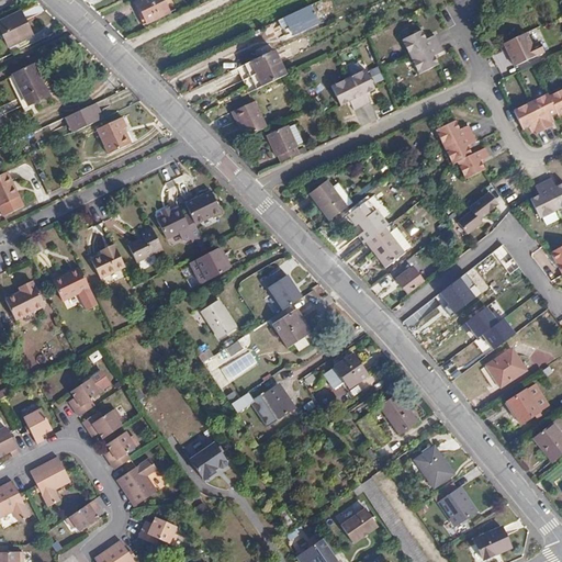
[(142,10),(146,20),(148,24),(169,13),(163,0),(138,0),(133,3),(137,12),(142,10)]
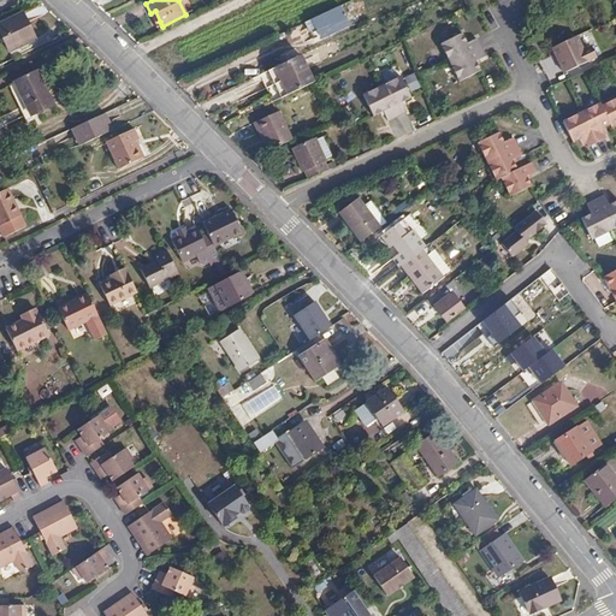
[(342,5),(315,17),(324,34),(350,22),(342,5)]
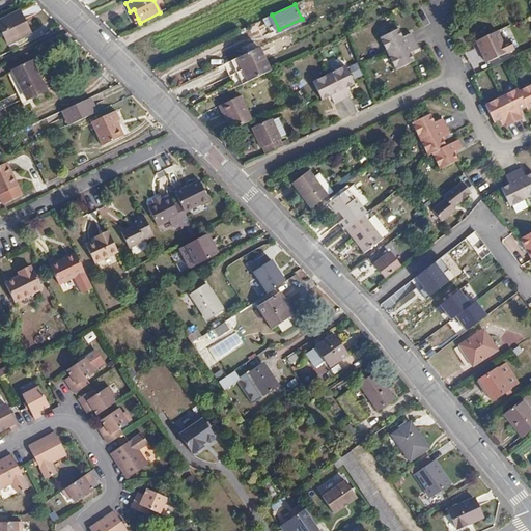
[(133,20),(138,19),(134,9),(130,11),(133,20)]
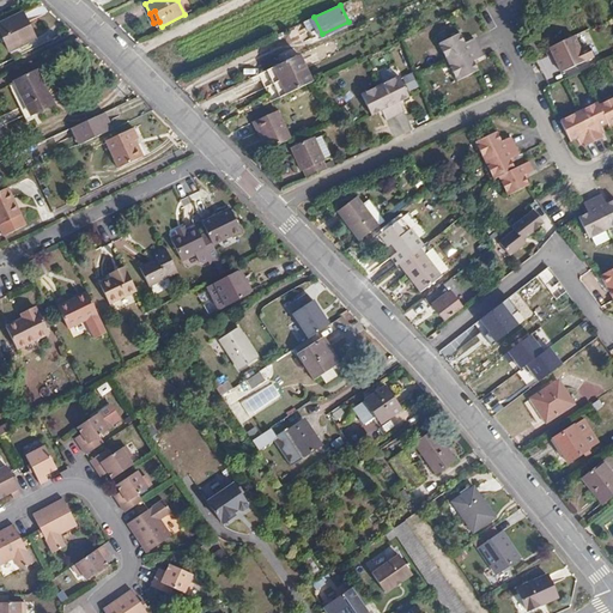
[(36,41),(23,14),(0,24),(0,31),(11,53),(36,41)]
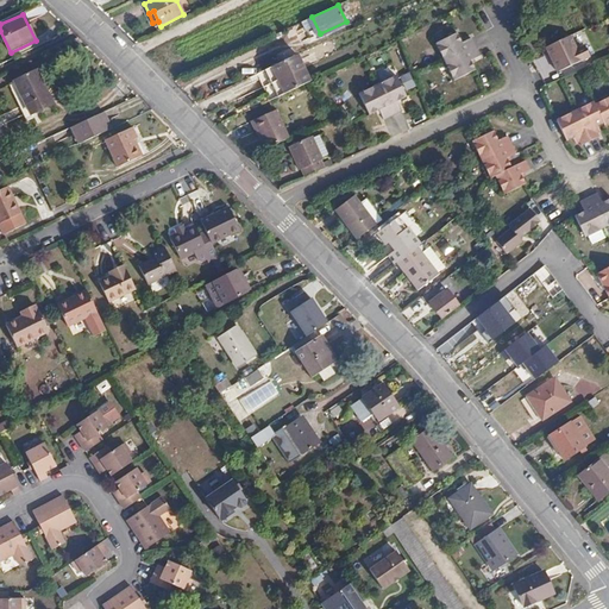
[(459,33),(438,43),(456,80),(477,69),(472,60),(482,55),(473,37),(464,42),(459,33)]
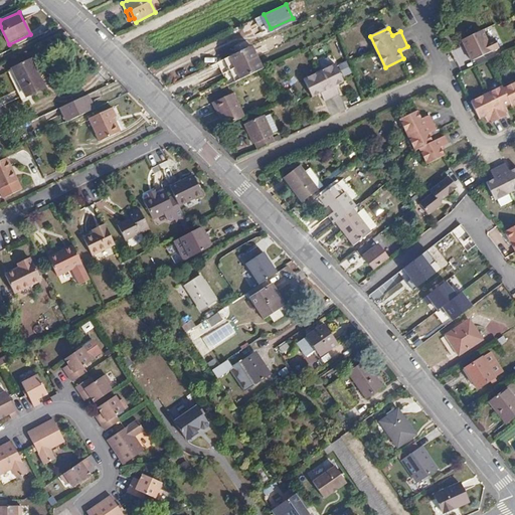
[(448,47),(456,43),(450,31),(442,34),(448,47)]
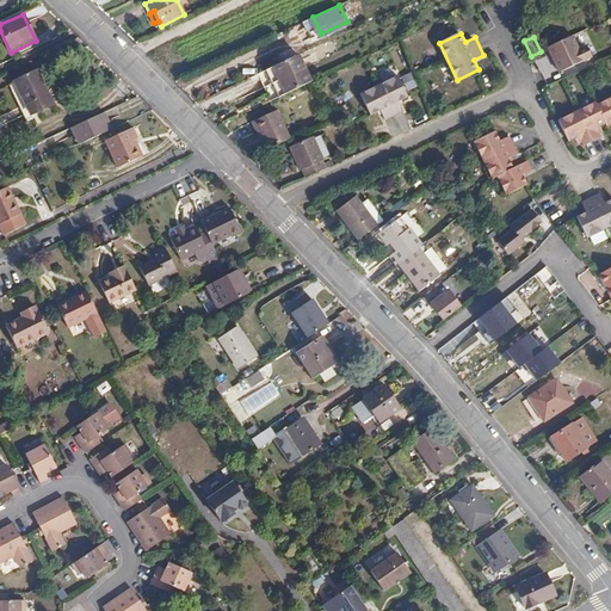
[(571,37),(547,48),(555,66),(556,65),(557,68),(556,69),(559,74),(591,57),(585,47),(580,49),(576,48),(571,37)]
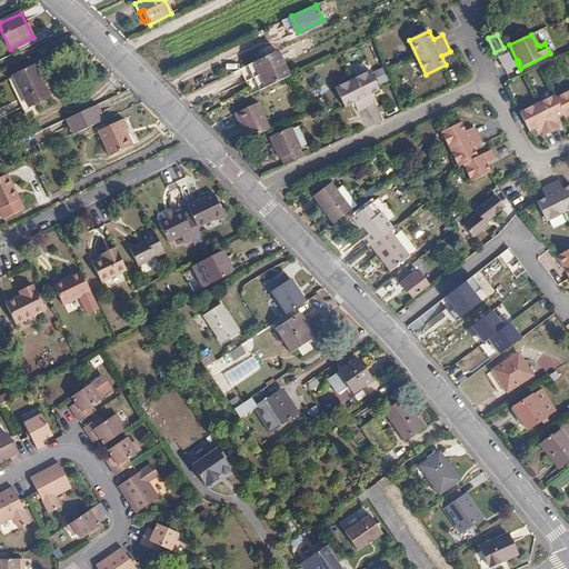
[(241,69),(246,81),(285,63),(278,51),(241,69)]
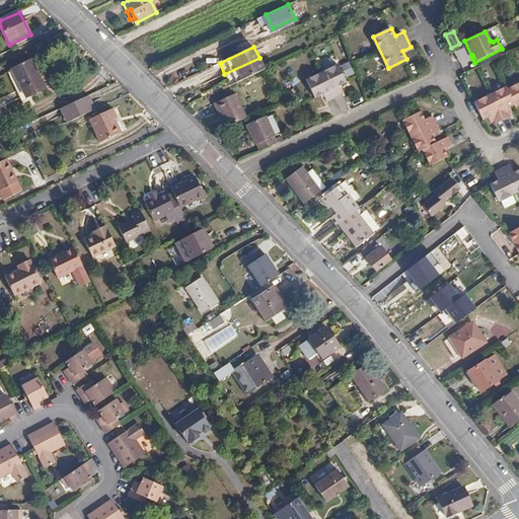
[(224,74),(230,84),(262,70),(264,69),(260,58),(224,74)]
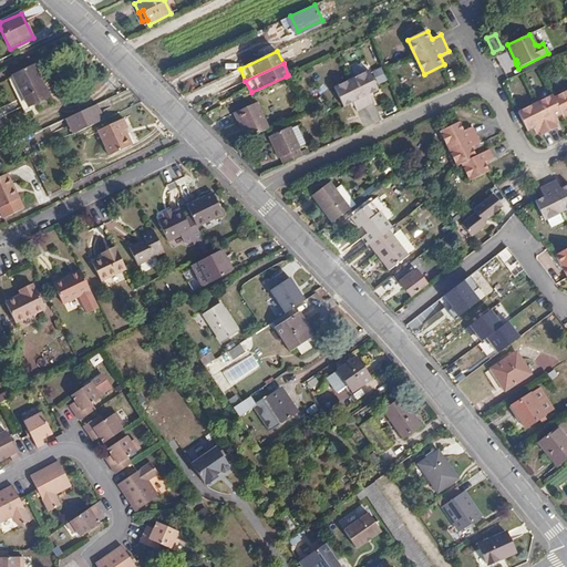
[(50,96),(35,66),(14,76),(29,107),(50,96)]
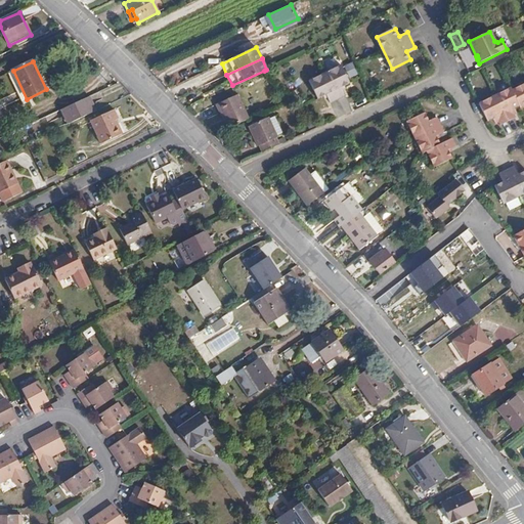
[(342,66),(309,80),(318,98),(326,95),(330,102),(346,95),(343,87),(351,83),(342,66)]
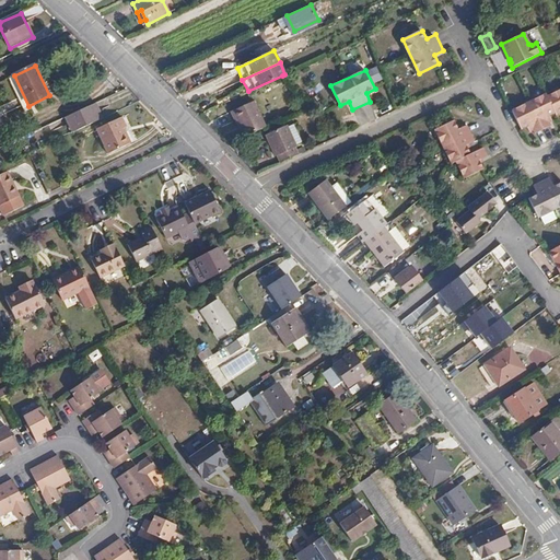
[(28,106),(14,76),(9,78),(26,113),(32,109),(28,106)]
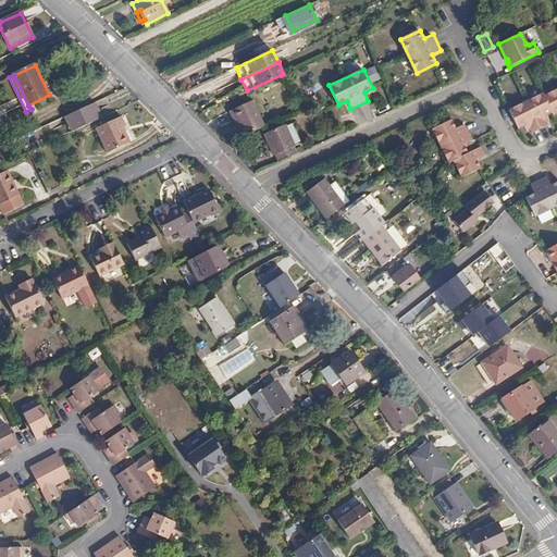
[(527,107),(556,91),(556,88),(545,95),(544,93),(510,109),(511,113),(527,107)]
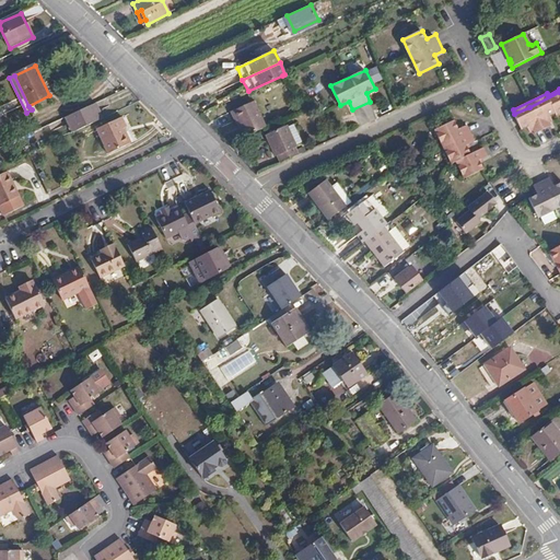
[(559,92),(529,107),(514,114),(522,129),(531,125),(535,132),(551,125),(547,116),(557,112),(558,115),(559,113),(559,92)]
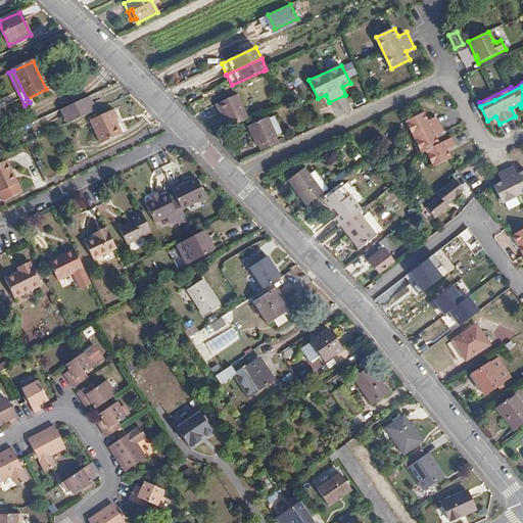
[(73,121),(97,109),(91,96),(66,107),(73,121)]
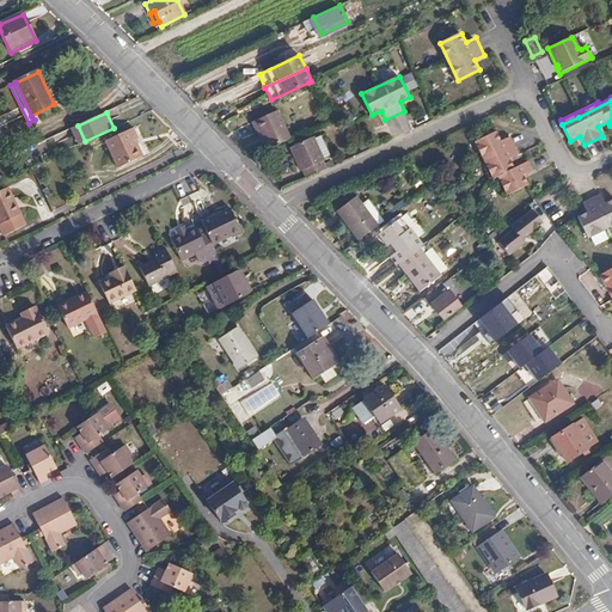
[(265,142),(269,150),(291,140),(277,112),(257,121),(265,142)]
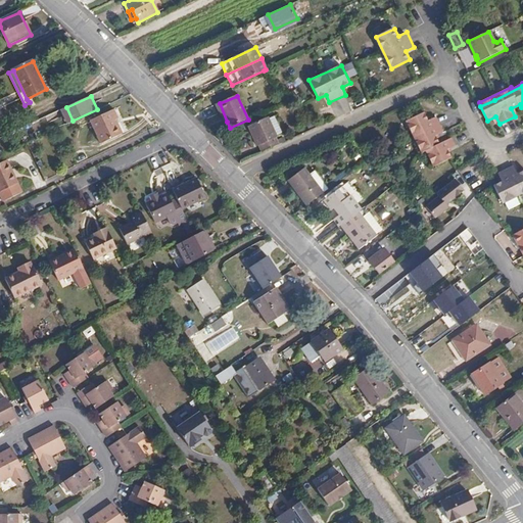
[(224,123),(227,122),(220,103),(216,105),(224,123)]
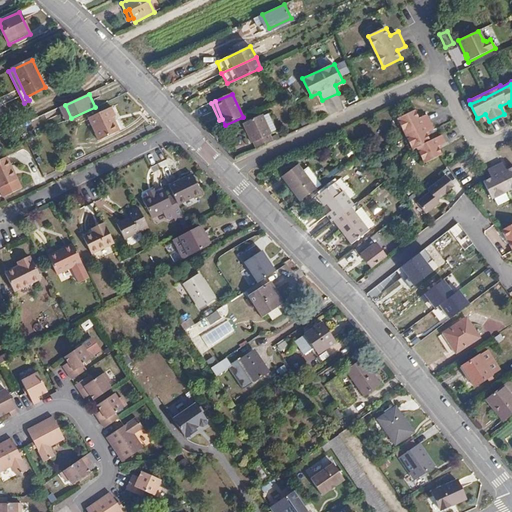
[(111,118),(113,117),(115,116),(110,107),(87,118),(98,141),(117,132),(111,118)]
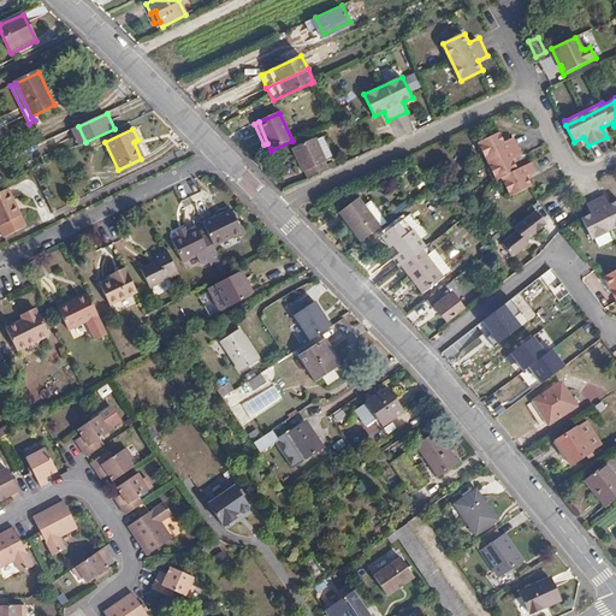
[(501,132),(478,142),(496,181),(503,177),(511,195),(532,185),(528,176),(538,171),(533,164),(519,170),(514,160),(522,155),(514,138),(505,141),(501,132)]
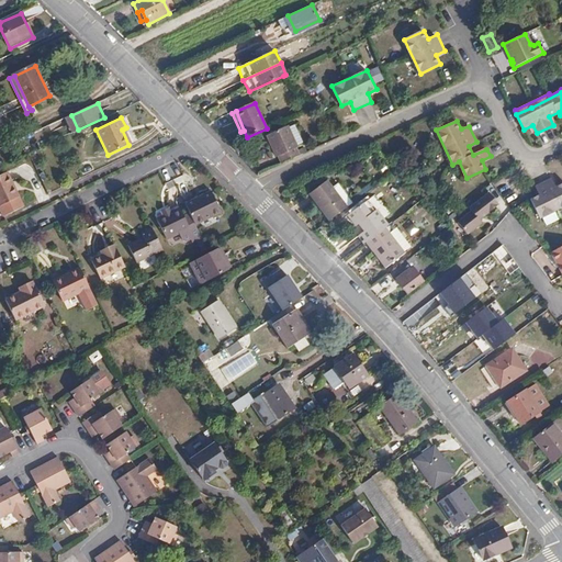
[(299,125),(290,128),(298,145),(305,142),(299,125)]
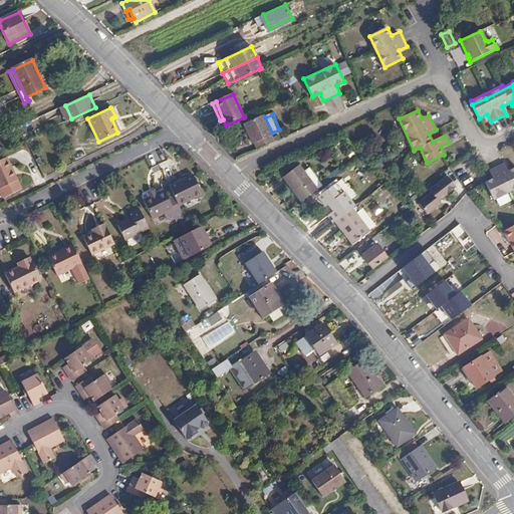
[(254,143),(258,149),(274,142),(271,136),(273,135),(272,133),(265,117),(264,116),(245,124),(253,143),(254,143)]
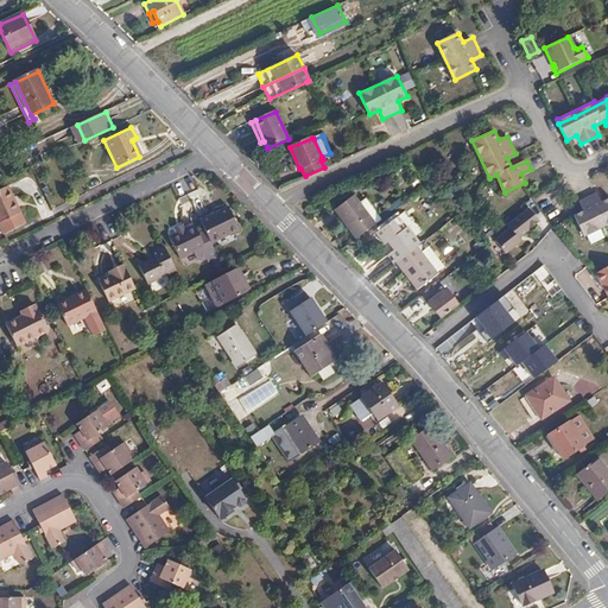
[(143,156),(134,139),(132,140),(139,157),(143,156)]
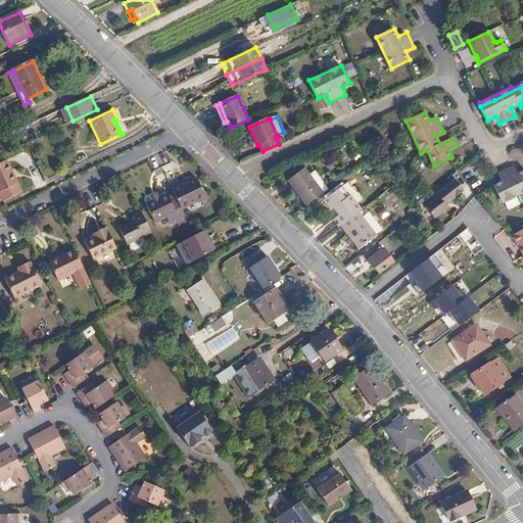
[(21,193),(5,159),(0,161),(0,196),(3,201),(21,193)]
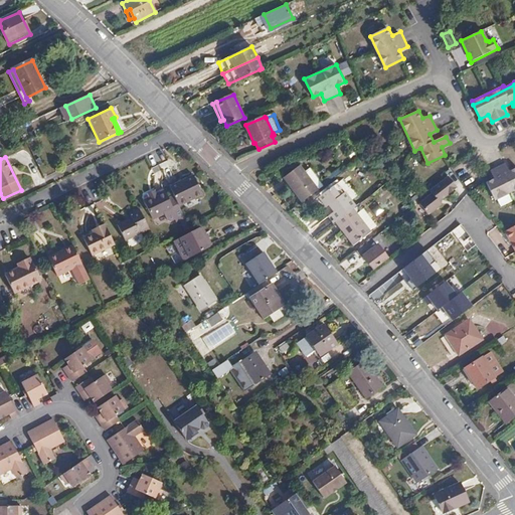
[(495,178),(486,182),(494,199),(514,188),(514,167),(509,171),(505,163),(491,170),(495,178)]
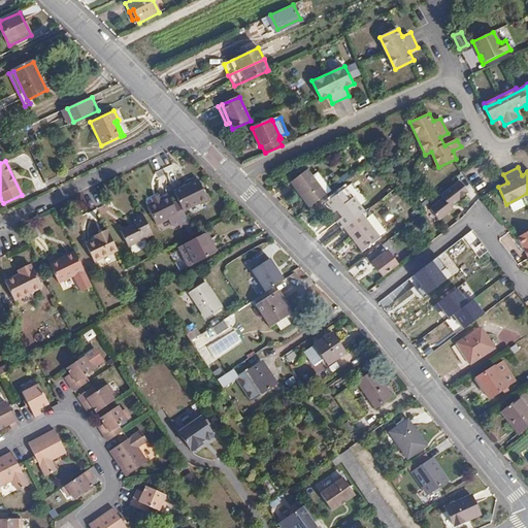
[(292,184),(311,208),(327,196),(332,192),(318,174),(312,178),(307,171),(292,184)]
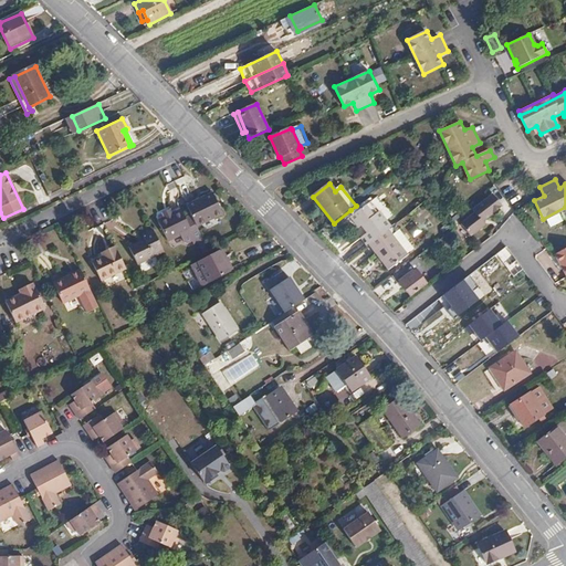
[(213,192),(188,205),(192,215),(198,227),(224,213),(213,192)]
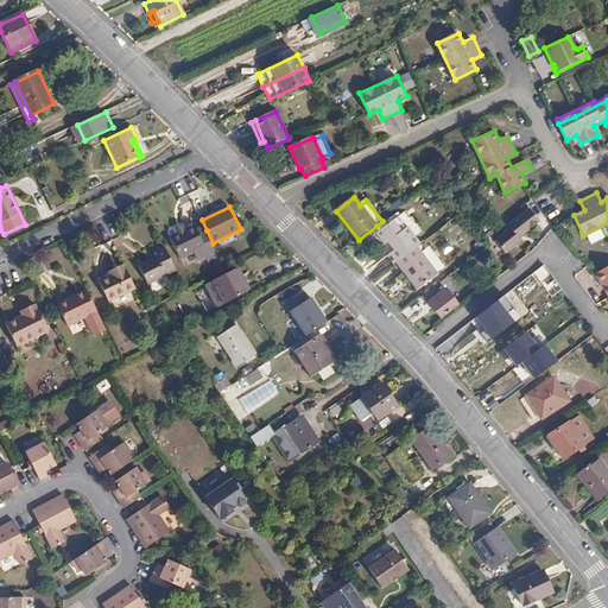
[(511,229),(495,241),(505,253),(520,242),(520,235),(539,222),(530,209),(508,226),(511,229)]
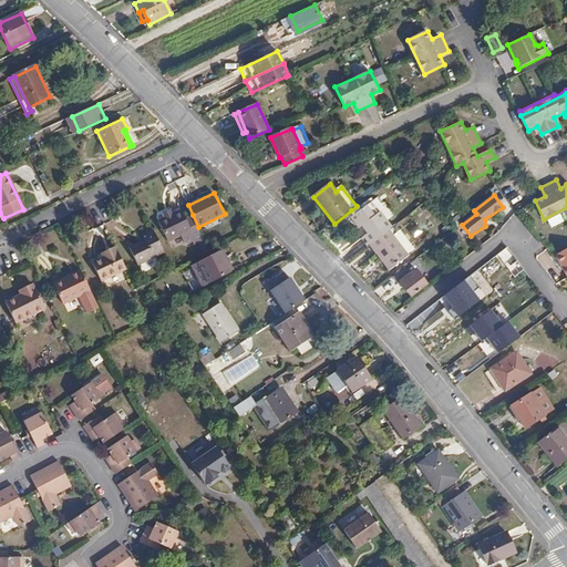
[(363,240),(369,248),(371,246),(390,232),(394,229),(381,214),(377,217),(368,206),(352,219),(361,230),(363,228),(369,236),(363,240)]
